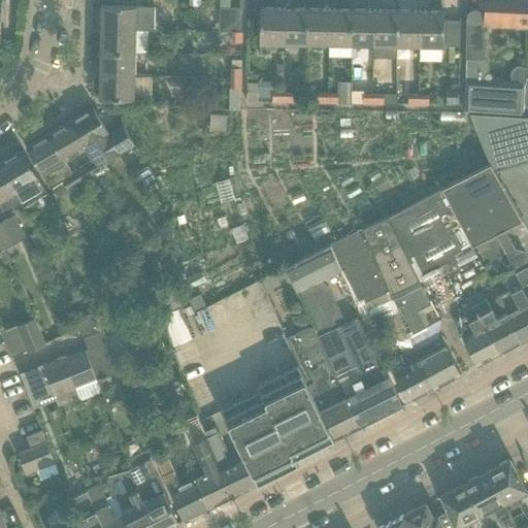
[(527,0),(485,0),(484,25),(527,27),(527,0)]
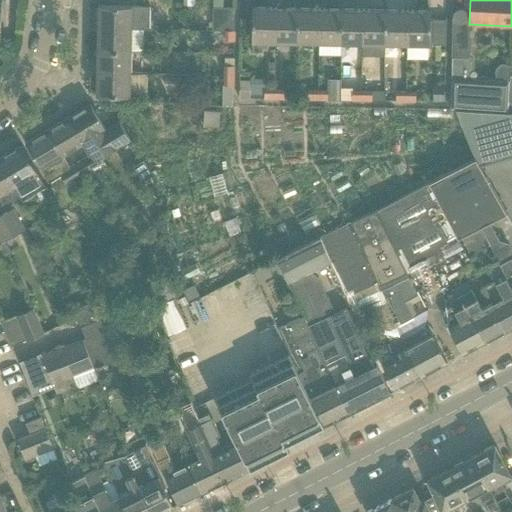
[(98,28),(148,29),(149,7),(99,6),(98,28)]
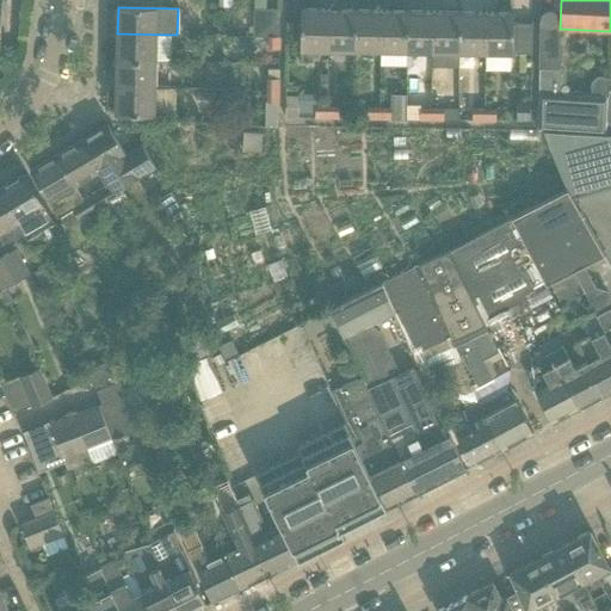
[(269,37),(279,37),(279,10),(254,10),(253,36),(269,37)]
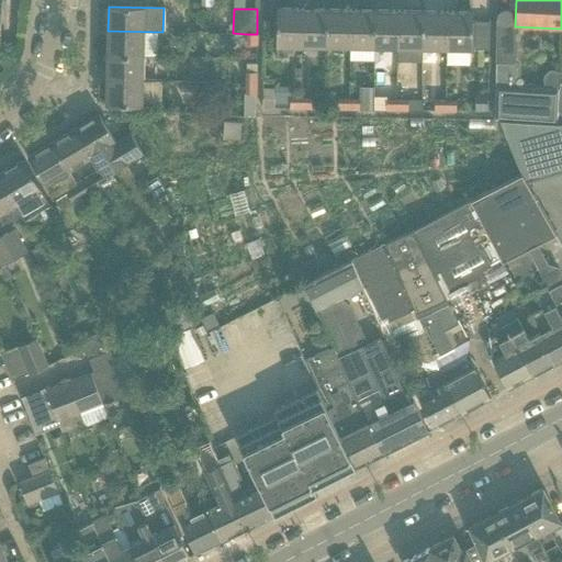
[(277,46),(302,47),(302,9),(278,9),(277,46)]
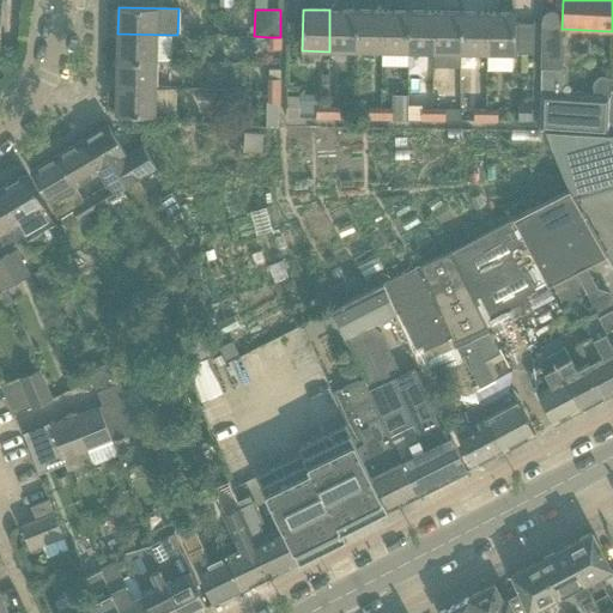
[(329,52),(356,52),(356,11),(329,10),(329,52)]
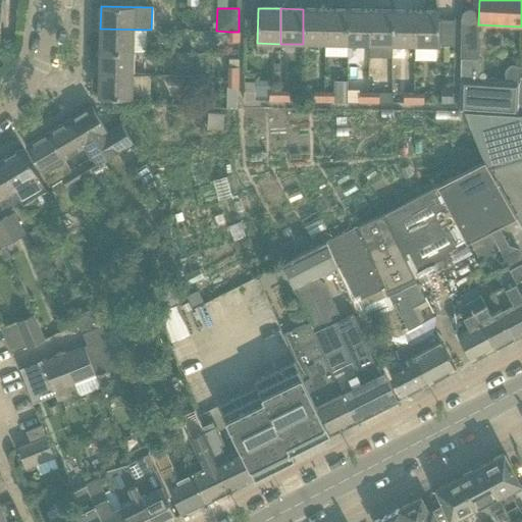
[(303,44),(325,44),(325,9),(303,9),(303,44)]
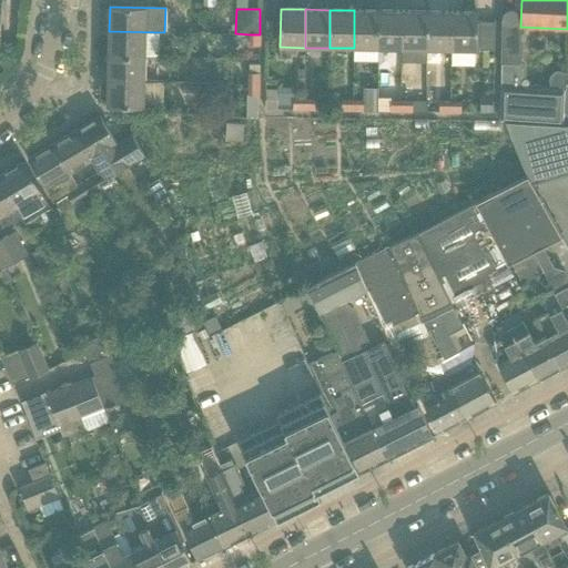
[(354,48),(354,61),(377,62),(377,49),(378,11),(354,10),(354,48)]
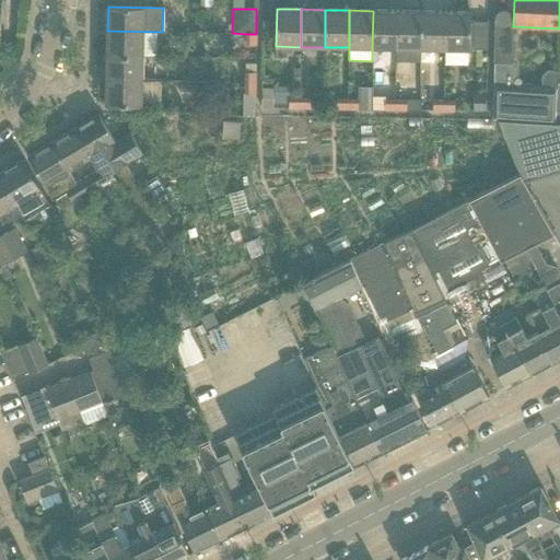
[(373,11),(373,48),(395,48),(397,48),(397,11),(373,11)]
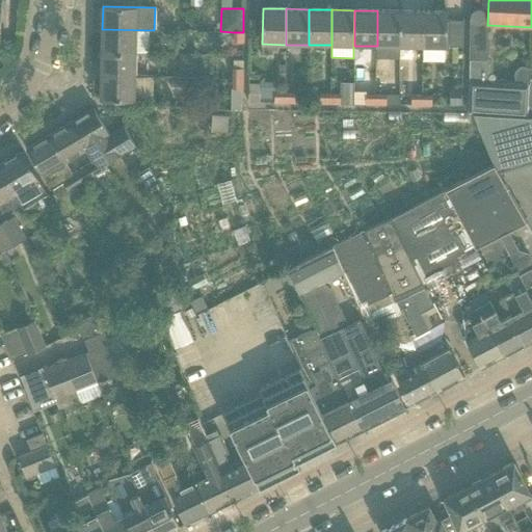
[(375,46),(375,59),(399,59),(400,47),(400,10),(377,10),(377,46),(375,46)]
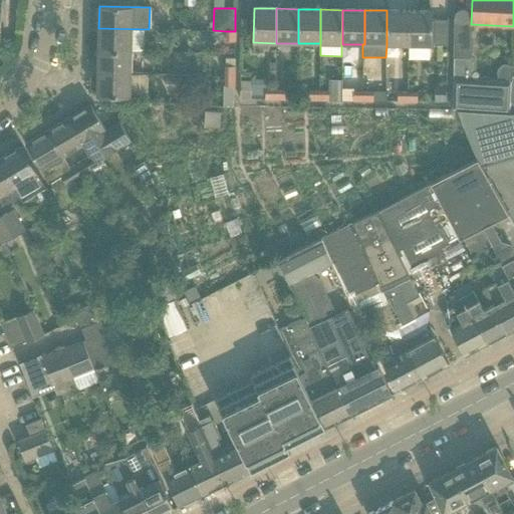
[(387,45),(409,45),(409,11),(387,10),(387,45)]
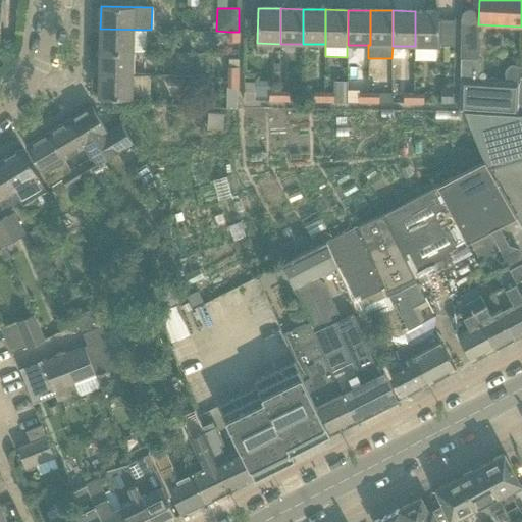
[(415,11),(415,46),(454,47),(455,21),(438,20),(438,11),(415,11)]
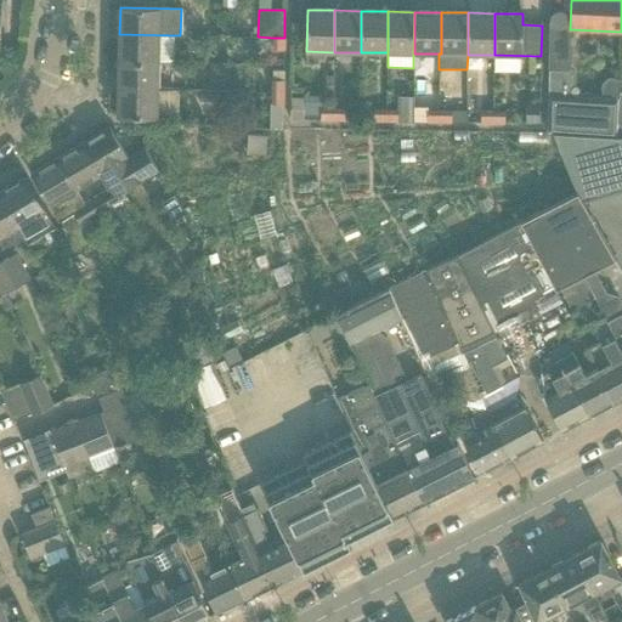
[(119,34),(119,62),(160,62),(174,63),(174,35),(119,34)]
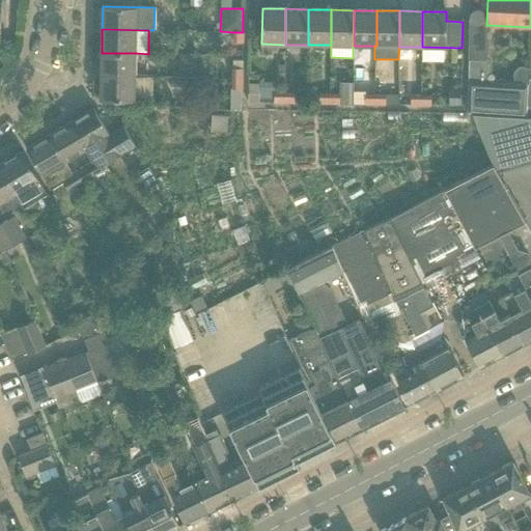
[(233,32),(233,43),(242,43),(243,32),(233,32)]
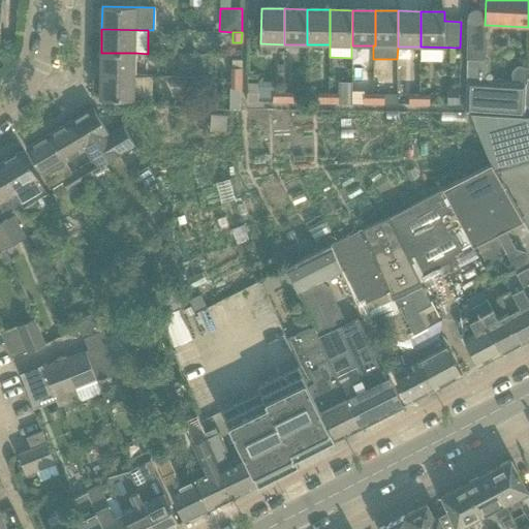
[(101,53),(100,75),(135,76),(136,53),(101,53)]
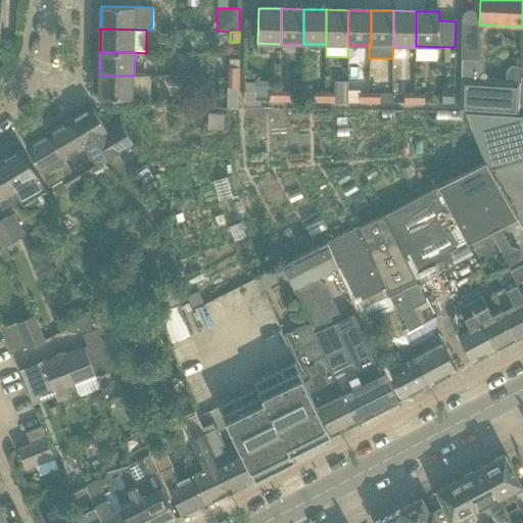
[(463,58),(461,108),(518,111),(520,79),(520,67),(511,67),(508,70),(507,82),(482,80),(483,59),(463,58)]
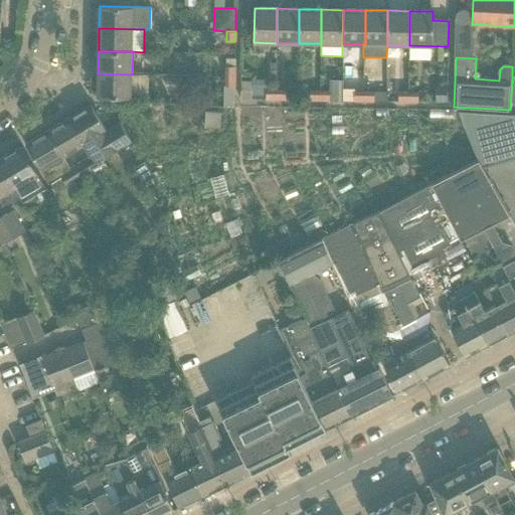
[(225,66),(225,76),(234,77),(234,66),(234,58),(226,58),(225,66)]
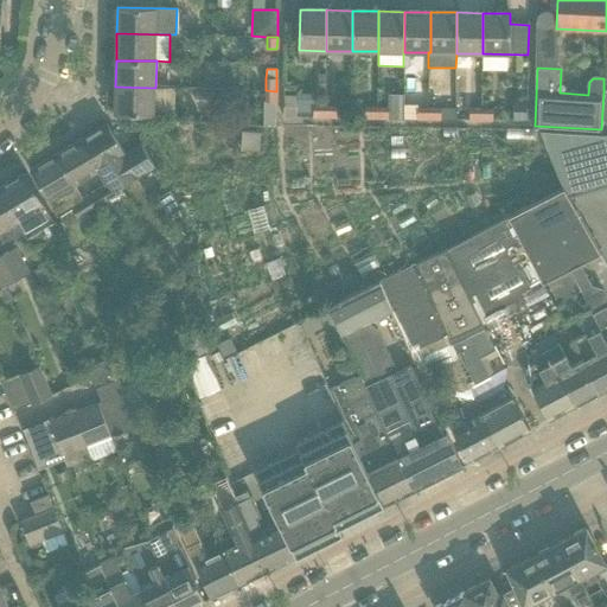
[(155,88),(115,87),(115,114),(155,114),(155,88)]
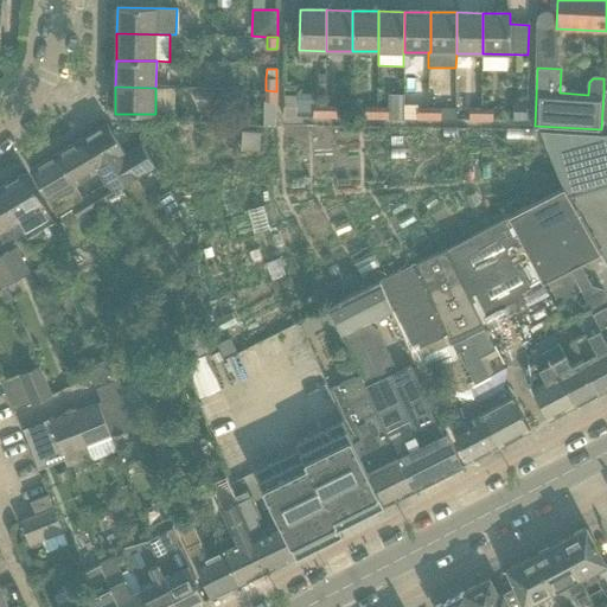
[(266,90),(264,102),(276,102),(276,91),(266,90)]
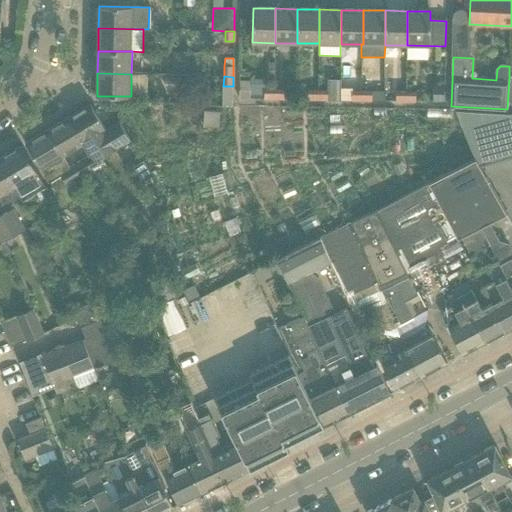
[(318,95),(318,99),(328,100),(329,100),(340,100),(340,80),(328,80),(328,91),(318,91),(318,93),(318,95)]
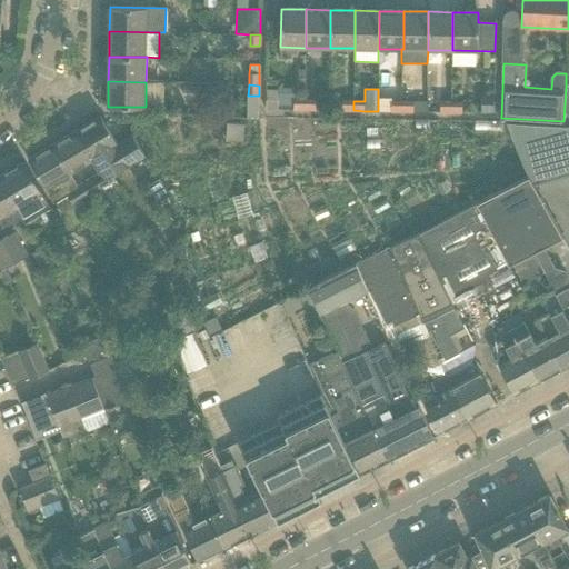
[(278,109),(293,109),(293,93),(278,93),(278,109)]
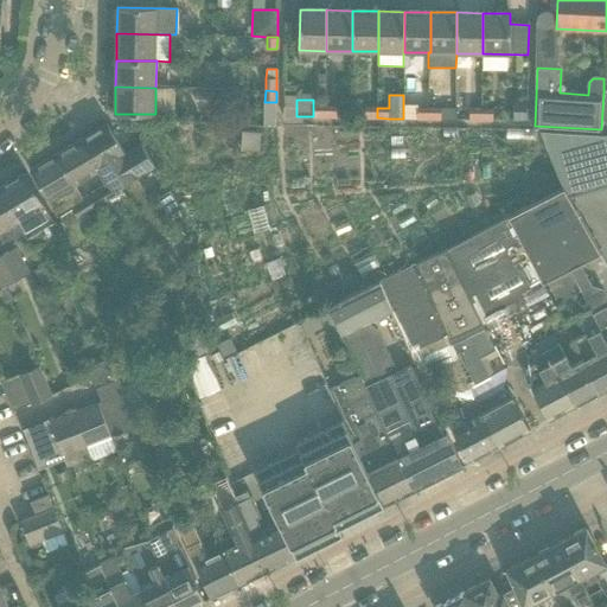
[(263,104),(263,119),(275,120),(275,104),(263,104)]
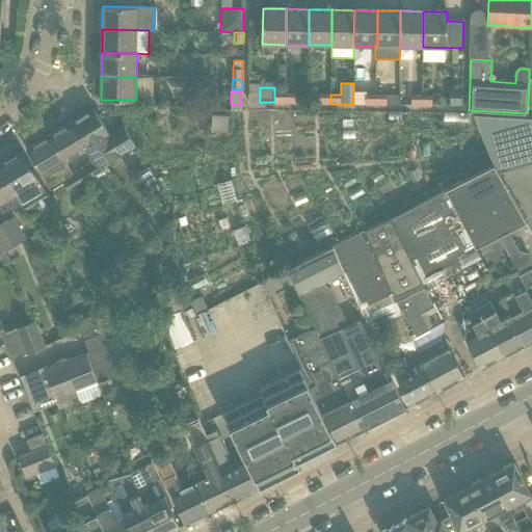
[(274,102),(274,103),(285,103),(285,96),(285,92),(274,92),(274,102)]
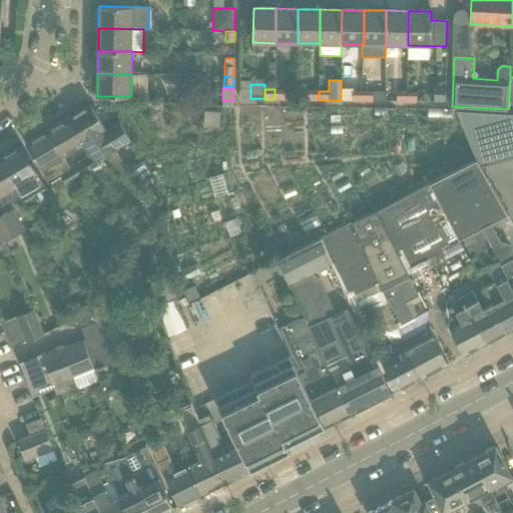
[(275,92),(275,99),(285,99),(285,92),(285,89),(275,89),(275,92)]
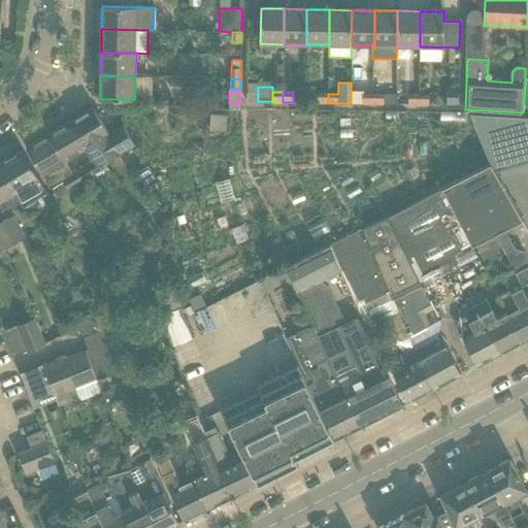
[(318,97),(318,102),(328,102),(328,98),(328,96),(328,94),(318,94),(318,96),(318,97)]
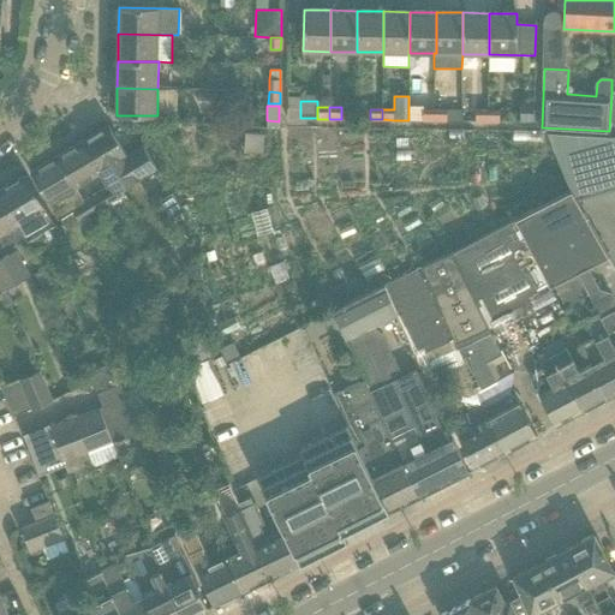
[(435,114),(435,120),(447,120),(448,120),(461,120),(461,111),(447,111),(435,111),(435,113),(435,114)]
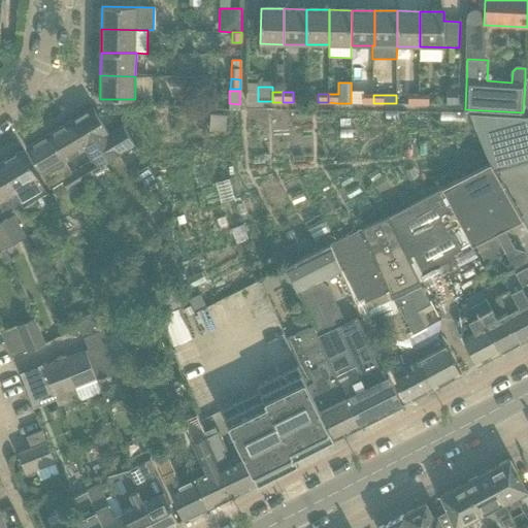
[(408,104),(408,105),(419,105),(419,97),(419,95),(408,95),(408,97),(408,104)]
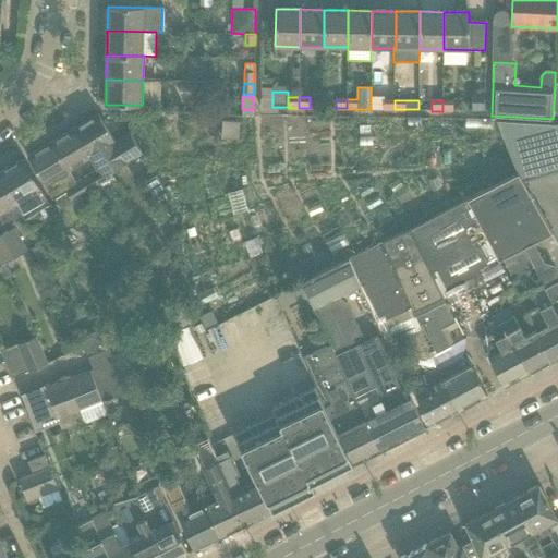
[(443,102),(443,111),(453,111),(453,110),(453,102),(453,100),(443,100),(443,102)]
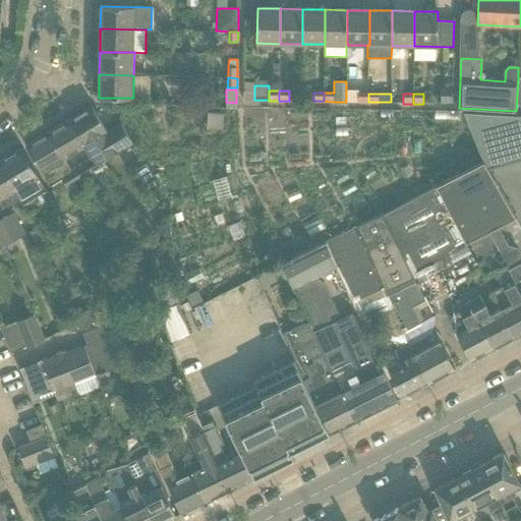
[(358,104),(368,104),(368,96),(358,96),(358,104)]
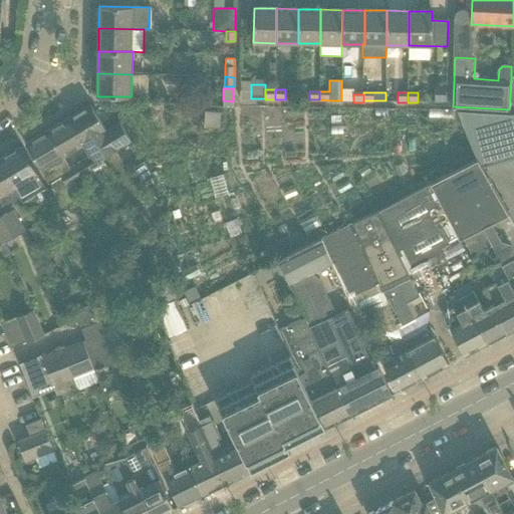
[(90,104),(69,117),(84,144),(87,149),(89,153),(96,149),(101,157),(115,148),(106,133),(104,129),(100,122),(90,104)]
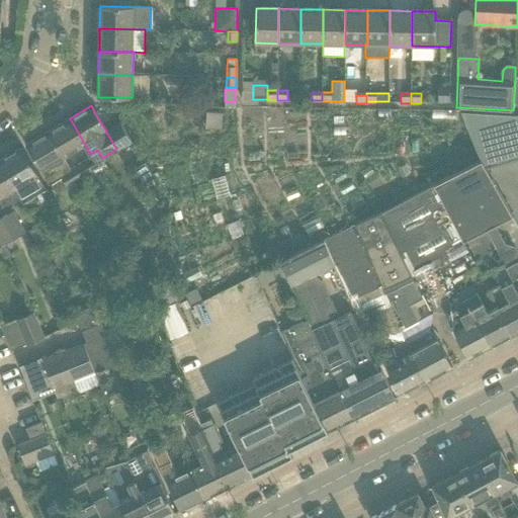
[(206,111),(205,126),(221,128),(223,113),(206,111)]
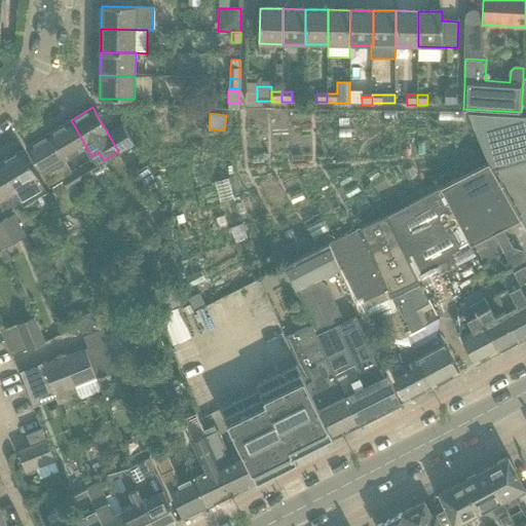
[(487,162),(439,187),(454,216),(503,191),(492,171),(525,160),(525,116),(520,116),(466,113),(487,162)]
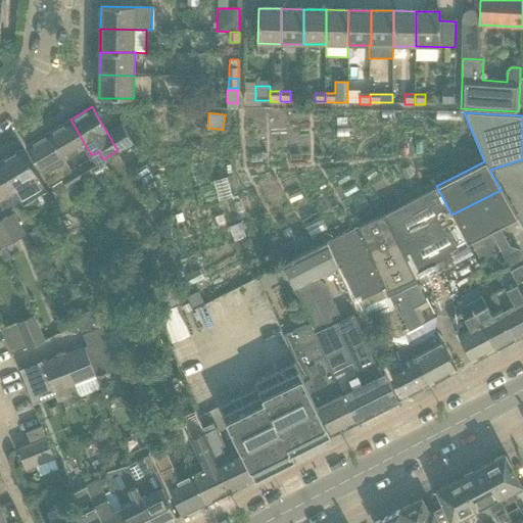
[(70,120),(48,133),(65,160),(85,148),(87,152),(89,151),(70,120)]
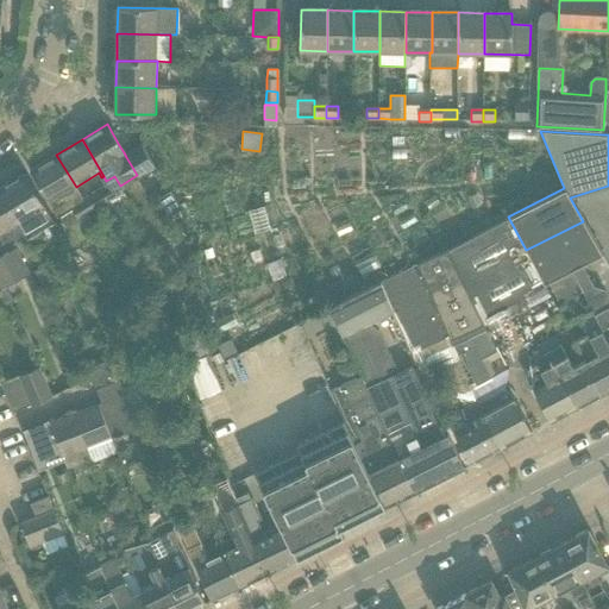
[(127,150),(124,152),(126,157),(137,175),(154,165),(144,149),(143,146),(140,143),(127,150)]
